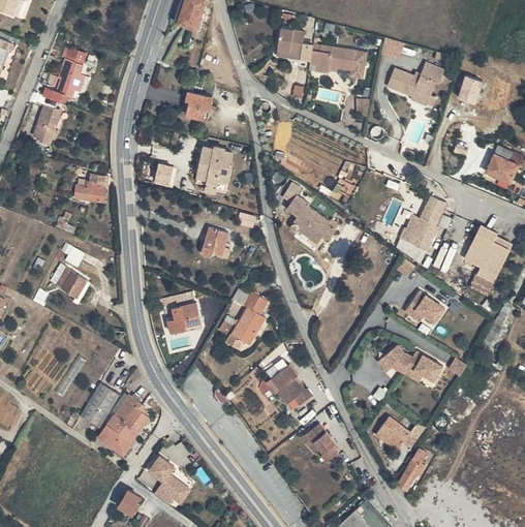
[(0,0),(0,12),(8,16),(13,0),(0,0)]
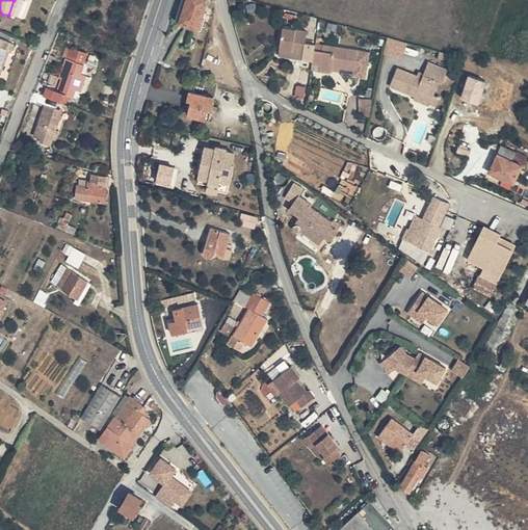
[(14,0),(8,16),(11,18),(17,0),(14,0)]
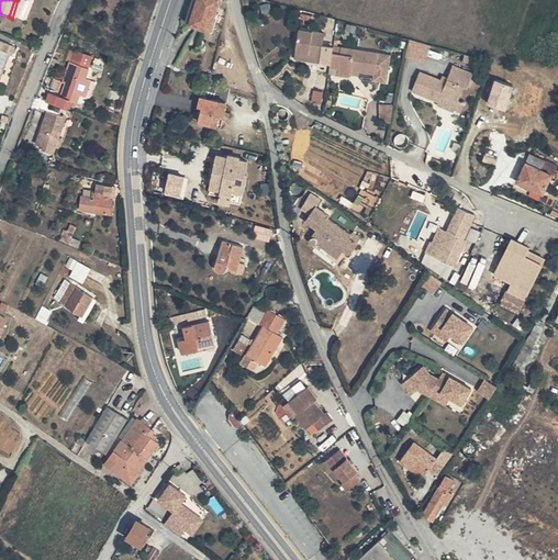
[(190,0),(185,22),(196,25),(208,29),(215,0),(190,0)]
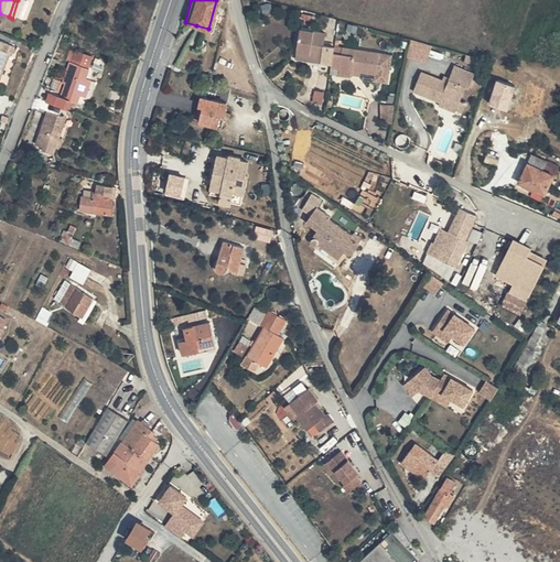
[(319,61),(332,62),(333,52),(334,44),(322,42),(323,30),(298,28),(295,49),(308,51),(308,55),(319,56),(319,61)]
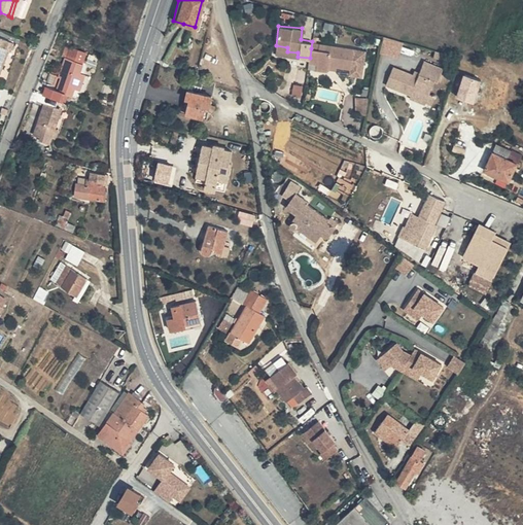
[(382,32),(380,46),(395,50),(399,36),(382,32)]
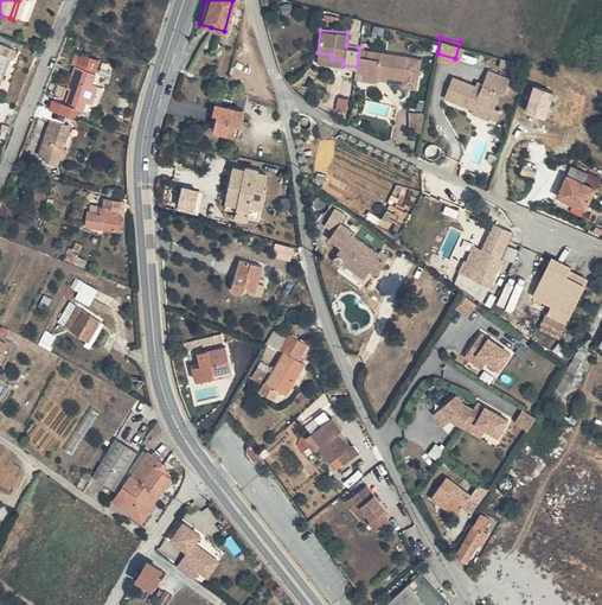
[(0,78),(6,62),(8,62),(12,52),(0,48),(0,78)]
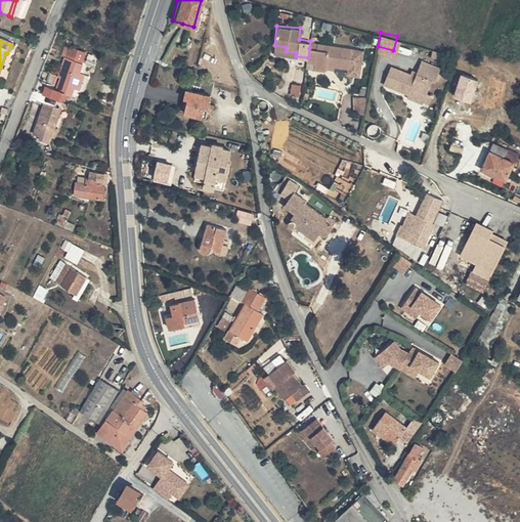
[(329,43),(310,41),(309,48),(329,50),(329,43)]
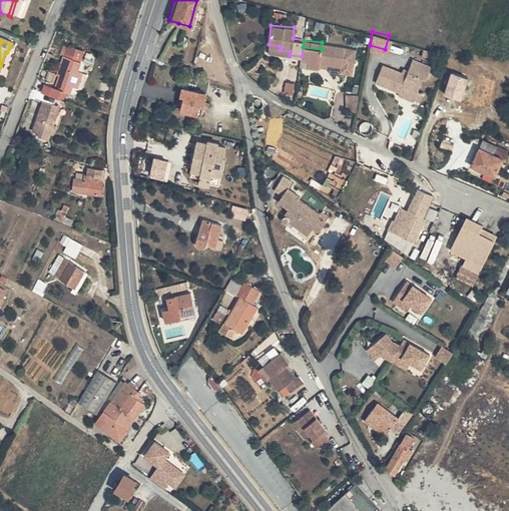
[(303,47),(302,56),(301,60),(308,61),(308,67),(319,69),(319,67),(320,63),(326,63),(342,66),(342,71),(355,72),(358,46),(322,42),(322,49),(303,47)]
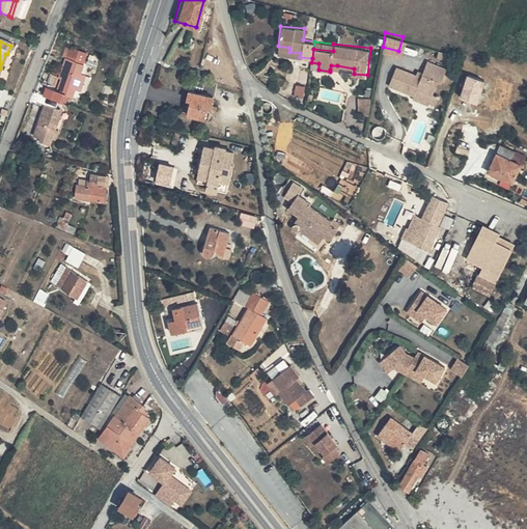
[(289,48),(278,46),(277,55),(300,57),(300,53),(289,52),(289,48)]
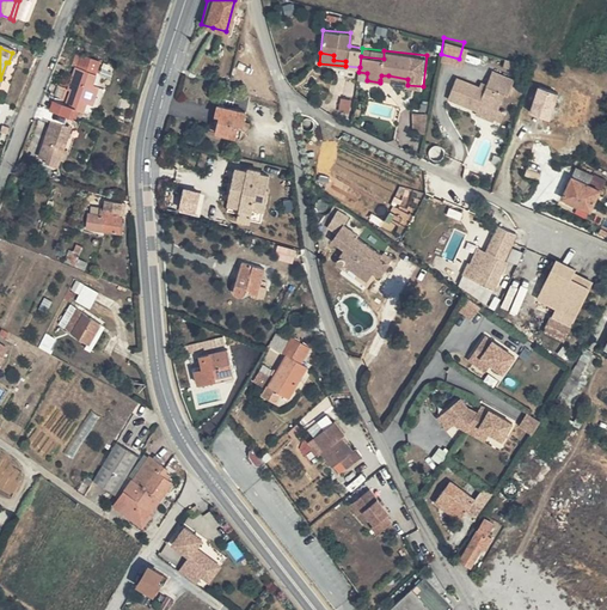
[(83,60),(79,72),(97,78),(100,66),(83,60)]
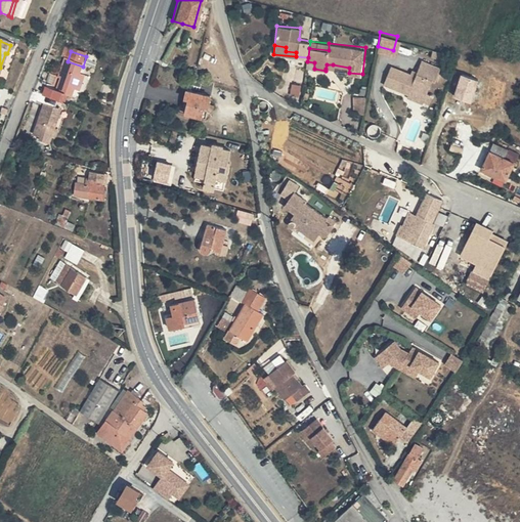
[(410,72),(389,64),(383,83),(408,92),(408,91),(410,86),(427,92),(425,96),(429,98),(431,91),(435,92),(440,78),(437,77),(441,63),(421,57),(417,70),(415,74),(410,72)]
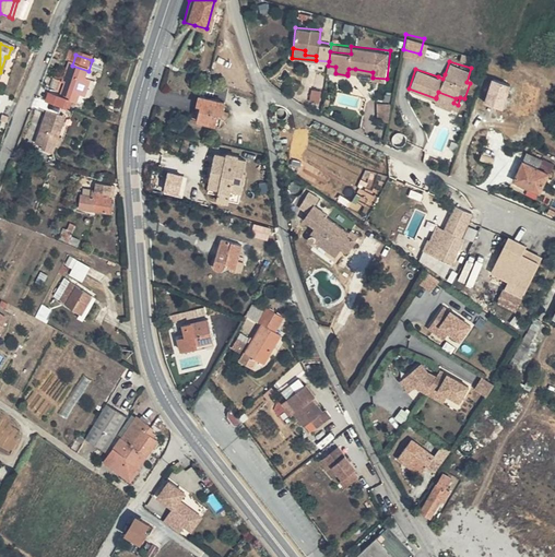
[(43,113),(47,115),(37,147),(46,151),(44,155),(56,160),(58,152),(61,153),(65,145),(61,143),(68,122),(61,120),(63,110),(67,111),(70,104),(77,106),(79,98),(84,101),(90,83),(85,82),(90,71),(89,71),(72,66),(70,64),(63,86),(67,87),(70,89),(68,95),(65,94),(61,102),(47,97),(46,104),(43,113)]
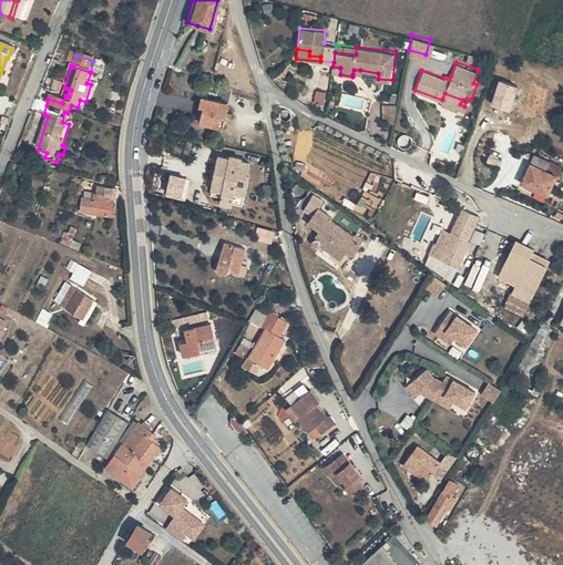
[(48,99),(43,86),(37,102),(47,105),(48,99)]
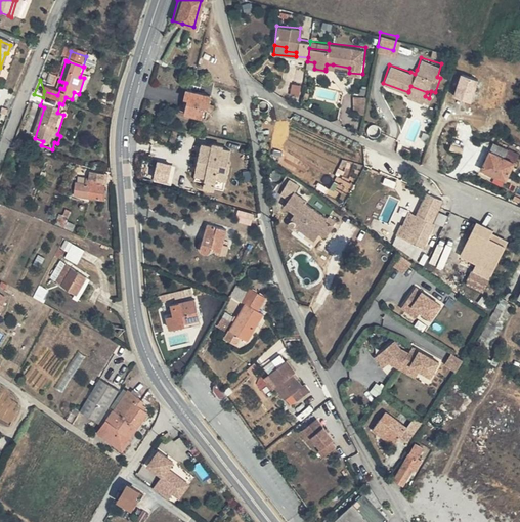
[(427,92),(410,86),(408,91),(425,96),(427,92)]
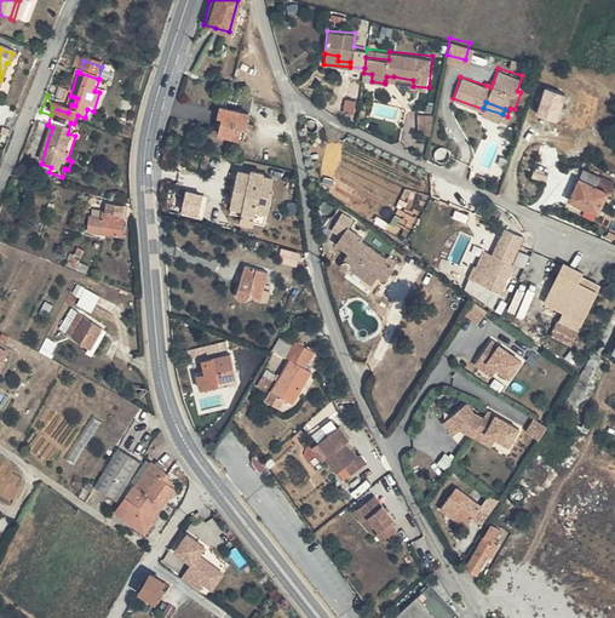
[(248,115),(219,108),(217,118),(222,119),(219,135),(243,139),(248,115)]
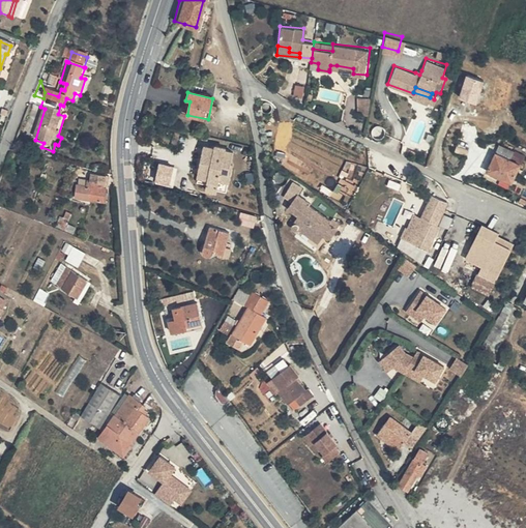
[(430,97),(413,92),(413,93),(412,96),(429,103),(430,97)]
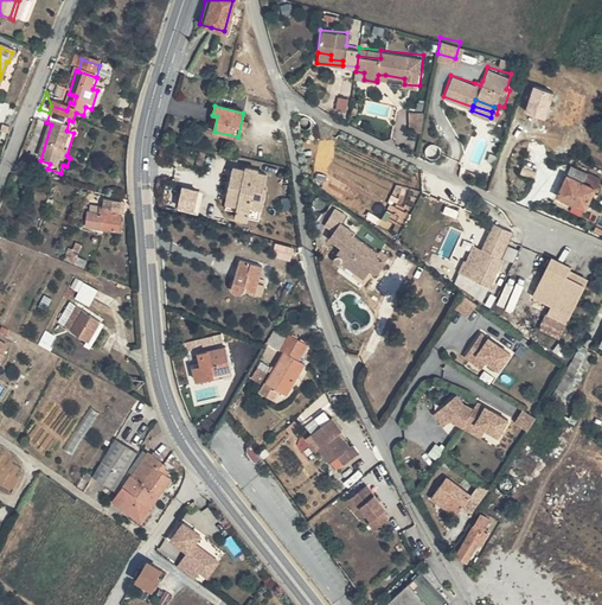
[(39,109),(33,127),(46,122),(50,113),(39,109)]
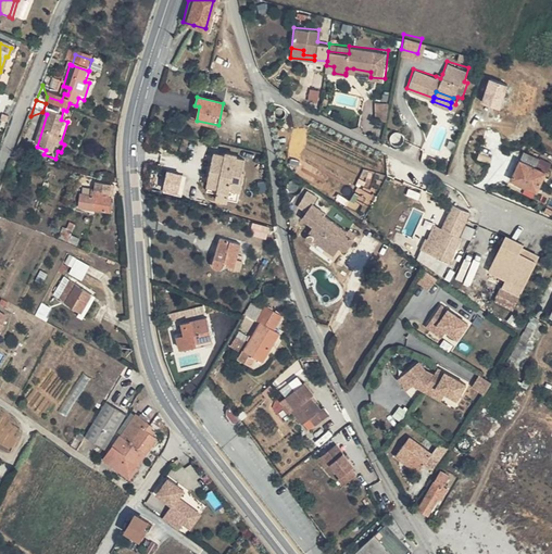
[(539,158),(524,151),(512,178),(538,190),(548,170),(537,165),(539,158)]
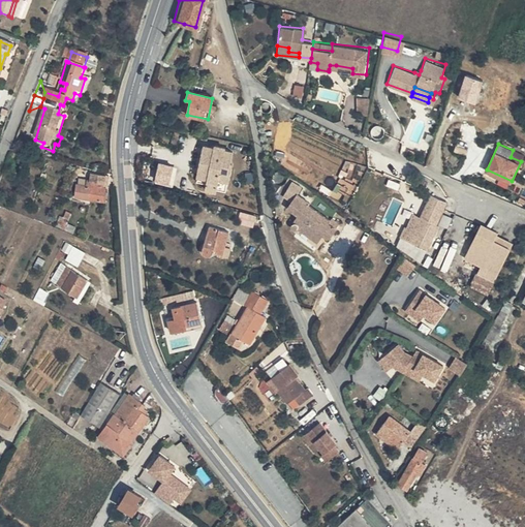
[(236,165),(239,154),(230,152),(230,150),(220,148),(220,150),(210,148),(203,178),(204,178),(203,183),(213,185),(211,192),(221,194),(222,191),(232,193),(234,182),(235,183),(238,166),(236,165)]
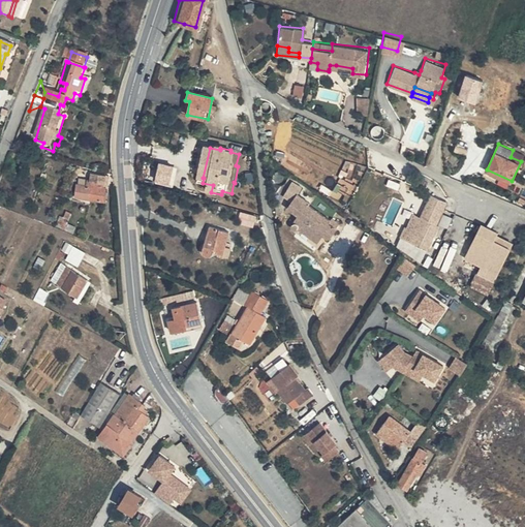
[(160,178),(175,180),(178,162),(163,159),(160,178)]
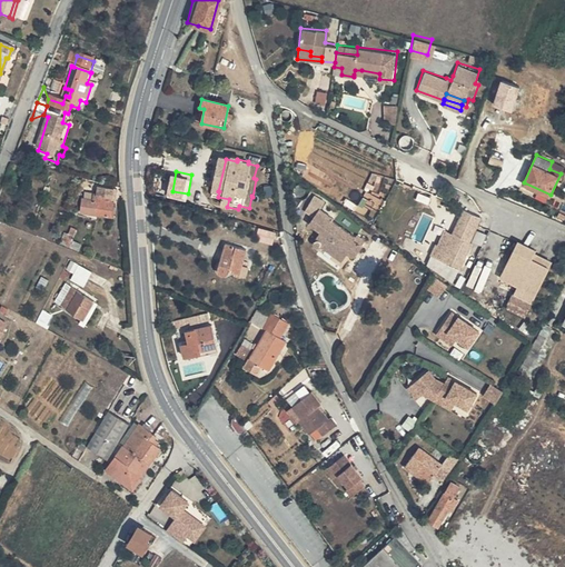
[(450,189),(439,185),(435,195),(445,200),(450,189)]
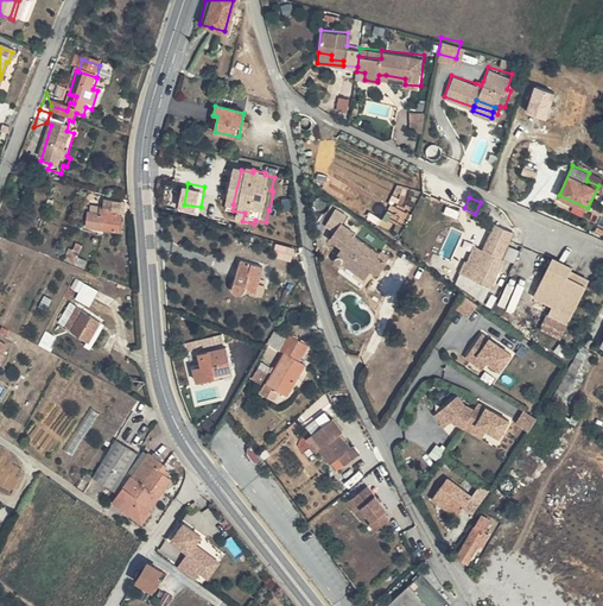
[(103,215),(100,214),(96,228),(100,228),(101,229),(120,234),(125,204),(107,201),(106,207),(103,215)]
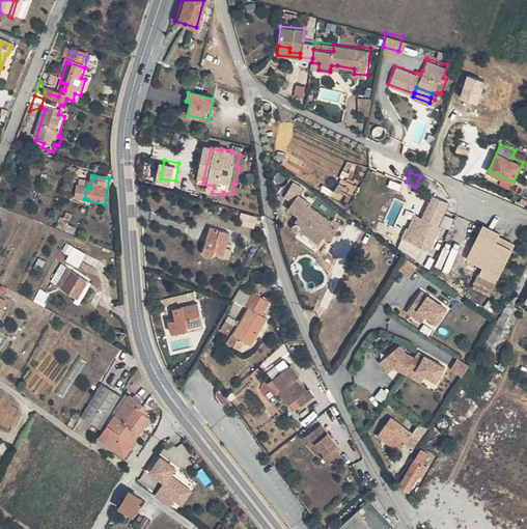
[(302,190),(292,183),(282,196),(292,203),(287,211),(299,219),(294,225),(293,228),(294,229),(294,231),(296,231),(297,231),(299,229),(319,243),(324,235),(328,239),(332,239),(337,231),(329,225),(331,221),(297,197),(302,190)]
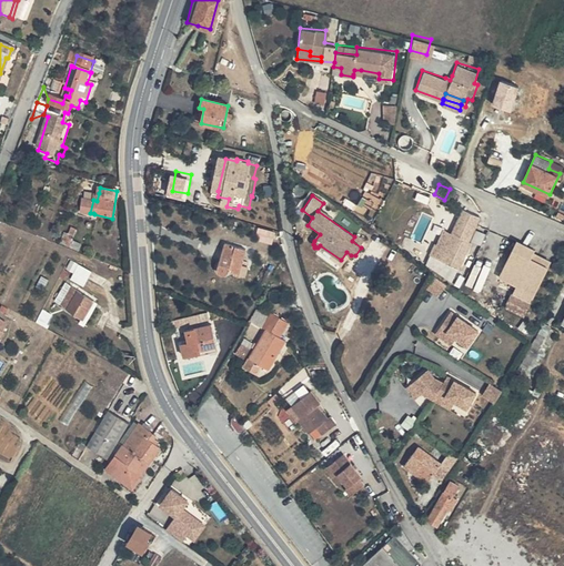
[(90,213),(93,200),(83,198),(83,199),(81,199),(79,211),(90,213)]
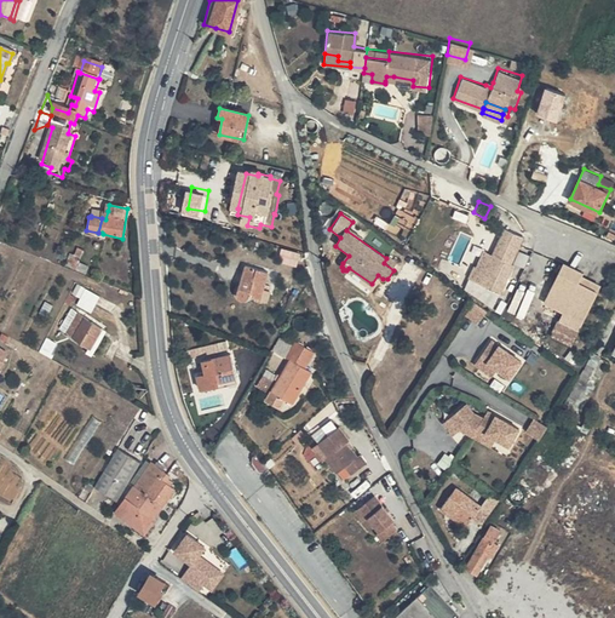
[(521,239),(504,230),(492,257),(494,258),(481,285),(498,293),(511,267),(507,264),(521,239)]
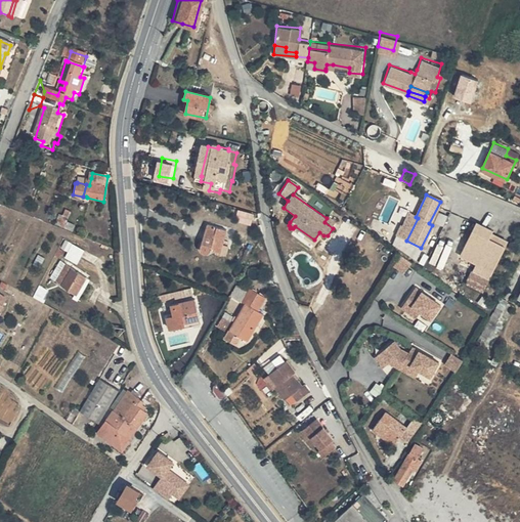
[(253,215),(240,211),(236,221),(251,224),(253,215)]
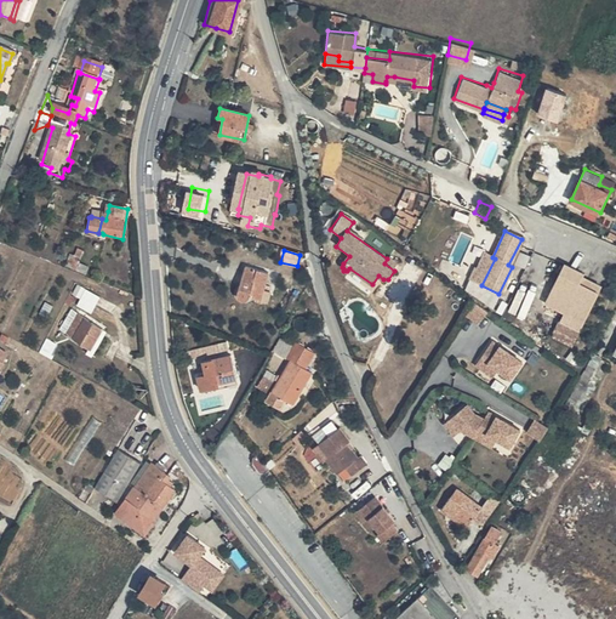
[(583,277),(563,266),(543,304),(563,314),(549,338),(570,348),(600,290),(581,280),(583,277)]
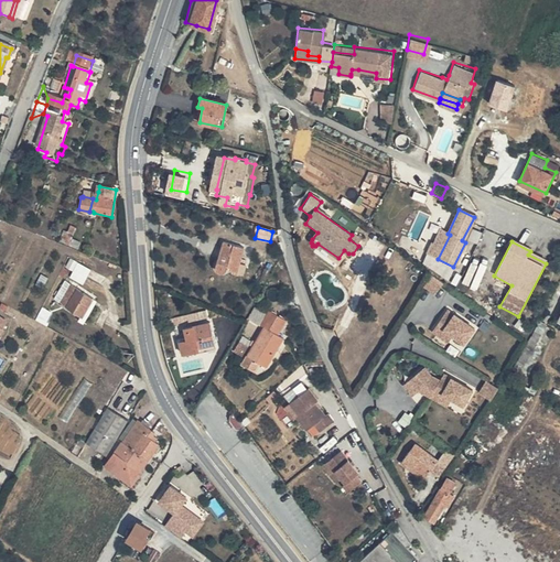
[(245,250),(225,245),(223,251),(218,265),(217,268),(216,271),(216,273),(218,276),(221,277),(223,277),(226,273),(228,269),(238,272),(245,250)]
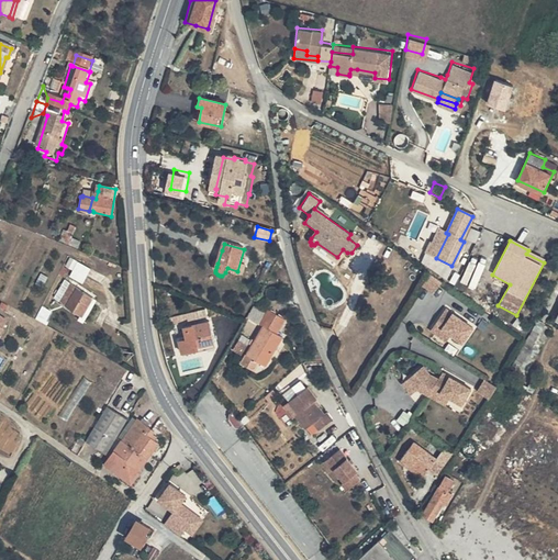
[(90,277),(96,265),(76,254),(69,267),(90,277)]
